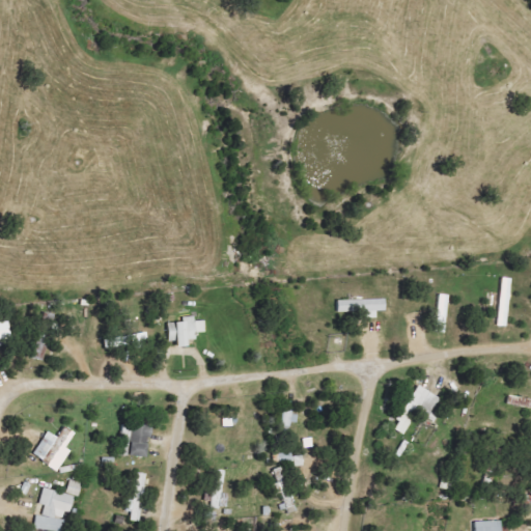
[(498,326),(507,327),(508,283),(500,283),(498,326)]
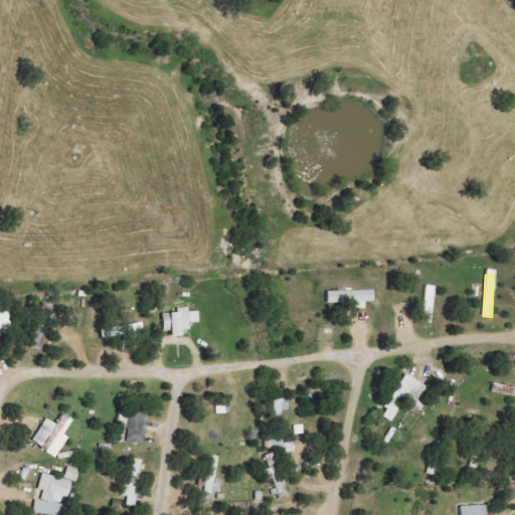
[(434,287),(424,286),(423,323),(432,323),(434,287)]
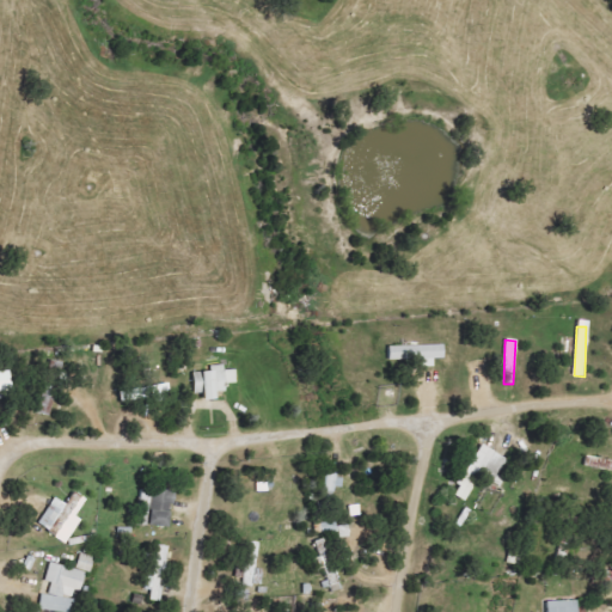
[(390,361),(421,360),(421,367),(434,367),(434,359),(445,359),(445,346),(389,347),(390,361)]
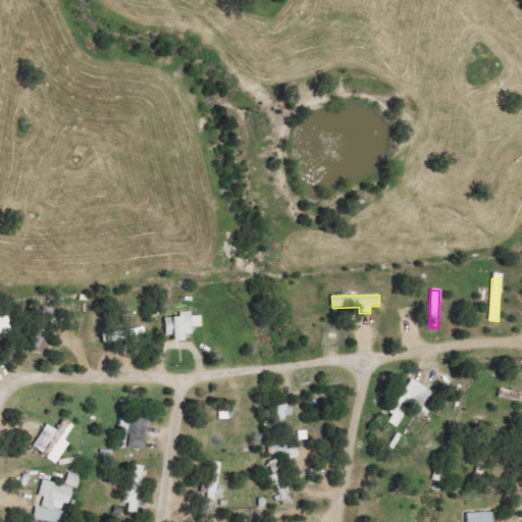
[(165,318),(165,335),(173,335),(173,342),(184,342),(184,334),(193,334),(193,327),(201,327),(201,315),(191,316),(191,312),(179,312),(179,317),(165,318)]
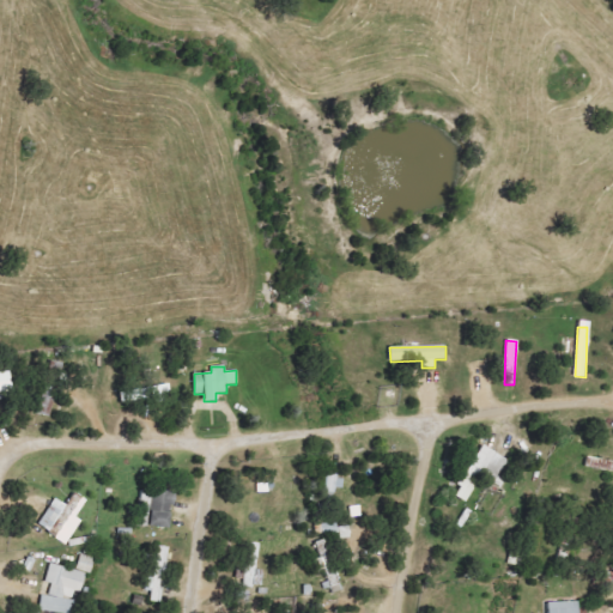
[(0,393),(13,390),(10,371),(0,371),(0,393)]
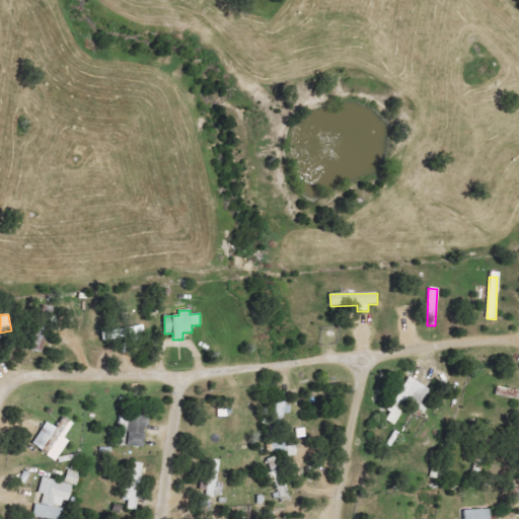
[(102,342),(144,334),(142,324),(101,332),(102,342)]
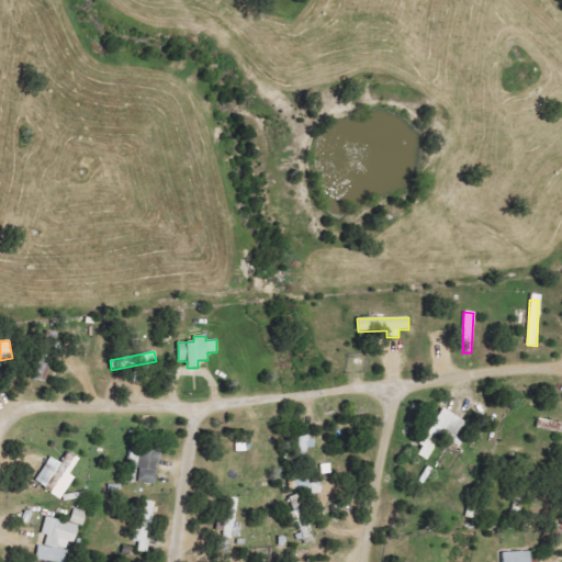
[(465,423),(444,408),(419,446),(423,447),(417,456),(426,461),(441,437),(452,444),(465,423)]
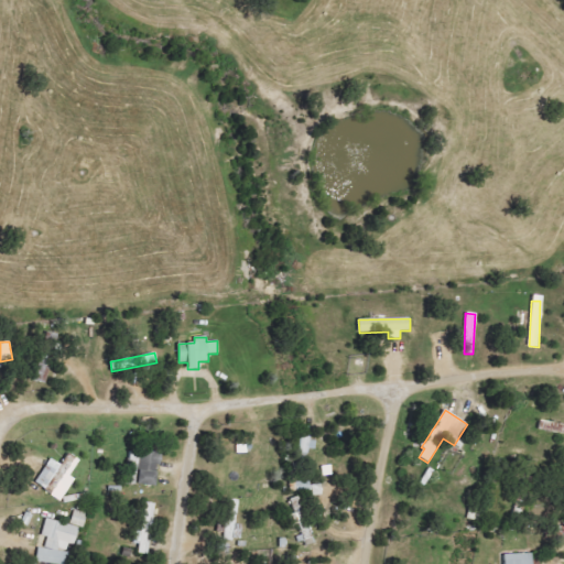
[(316,453),(317,438),(301,437),(300,452),(316,453)]
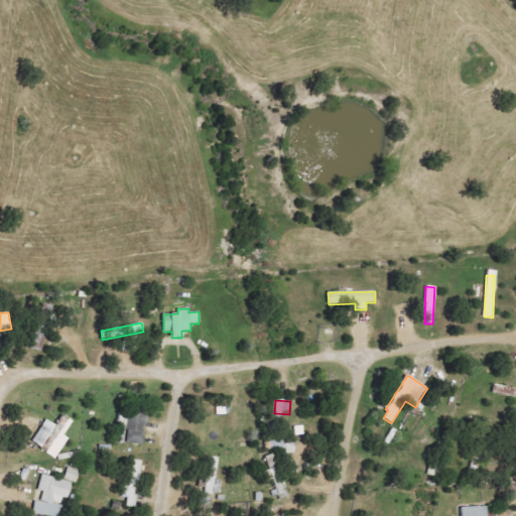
[(144,444),(146,414),(119,412),(118,422),(126,422),(125,443),(144,444)]
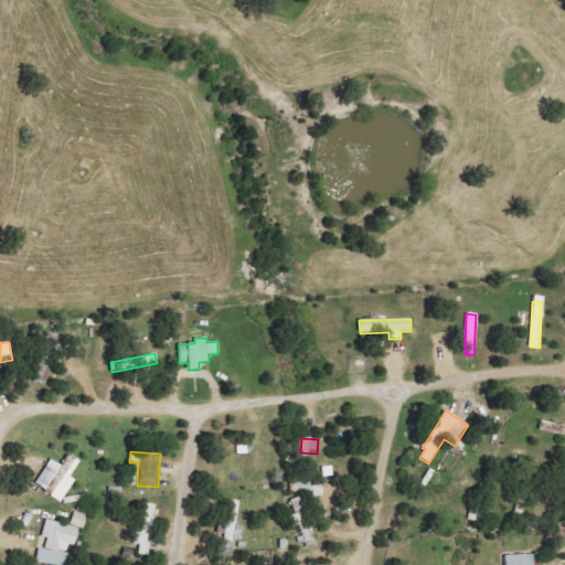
[(48,490),(60,465),(50,459),(36,484),(48,490)]
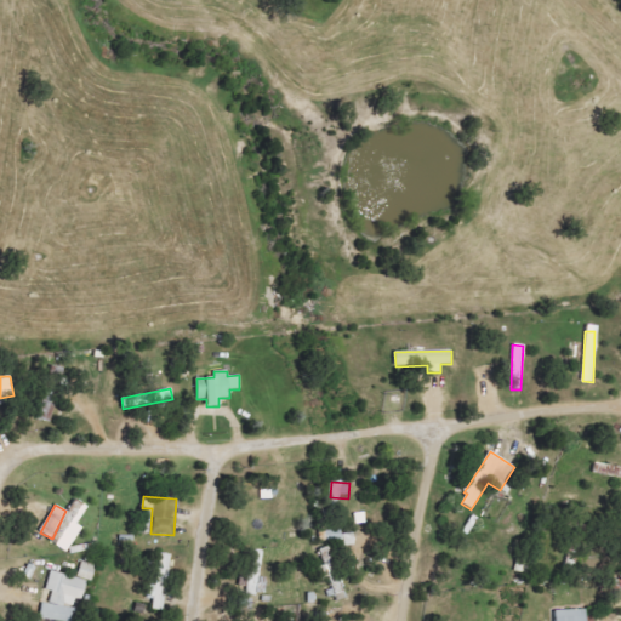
[(351,531),(319,534),(320,543),(345,542),(345,543),(352,542),(351,531)]
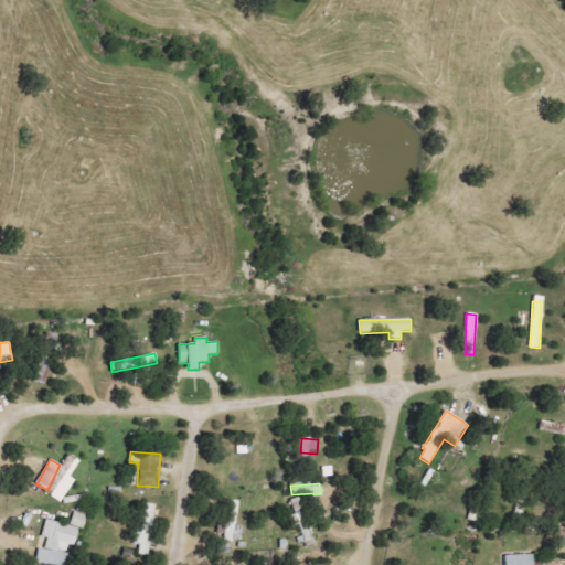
[(238,501),(227,500),(226,541),(242,542),(243,525),(237,525),(238,501)]
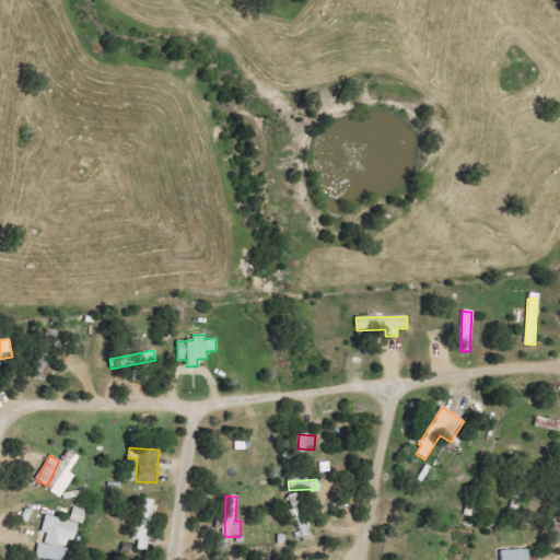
[(152,500),(143,500),(141,528),(133,527),(132,540),(138,540),(138,550),(149,551),(152,500)]
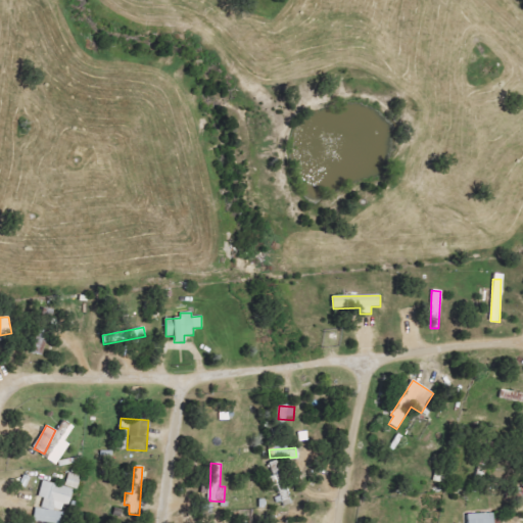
[(78,489),(82,477),(69,473),(65,486),(78,489)]
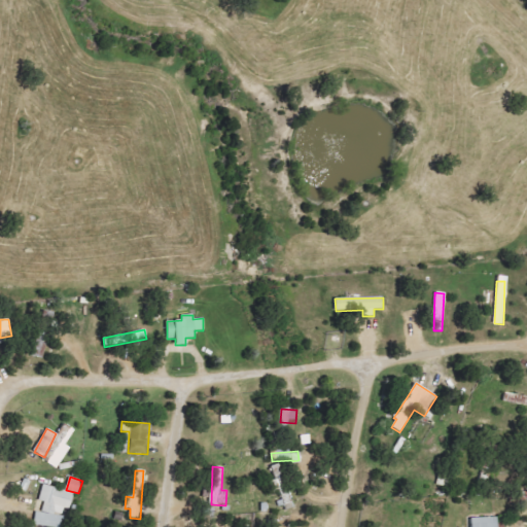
[(46,526),(62,526),(64,516),(67,516),(72,491),(42,486),(39,501),(43,502),(41,513),(36,512),(33,525),(46,526)]
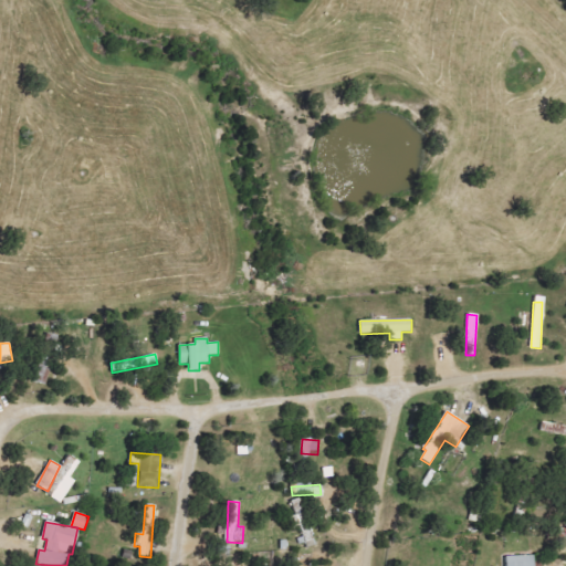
[(506,556),(506,565),(534,565),(534,556),(506,556)]
